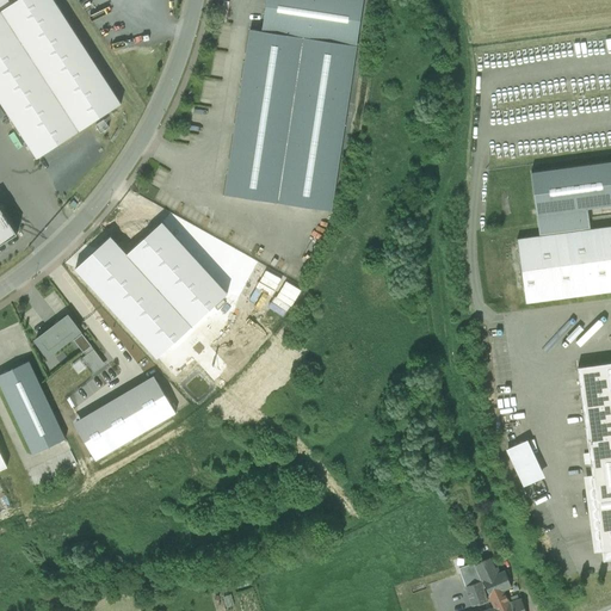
[(121,104),(53,0),(17,0),(0,11),(0,100),(37,159),(121,104)]
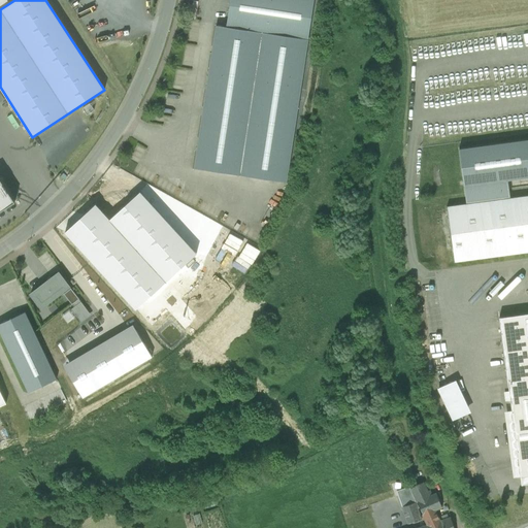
[(314,0),(230,0),(227,26),(308,38),(314,0)]
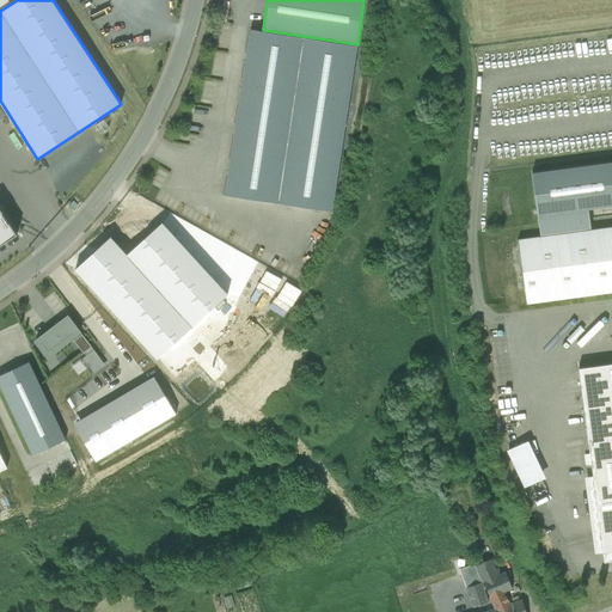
[(331,212),(357,44),(263,30),(250,29),(225,195),(331,212)]
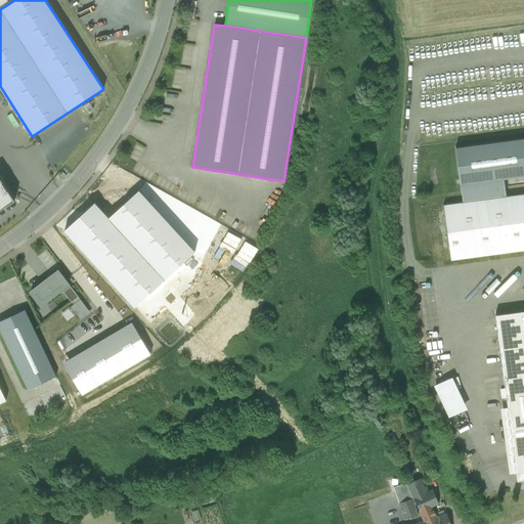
[(450,260),(523,250),(523,193),(507,197),(504,178),(523,175),(523,138),(455,147),(464,203),(443,205),(450,260)]
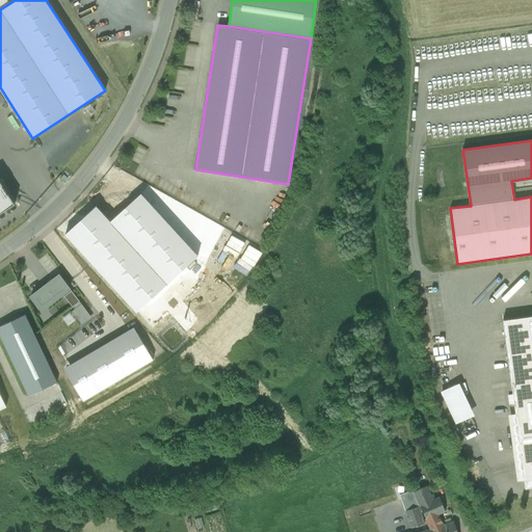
[(0,212),(16,203),(0,179),(0,212)]
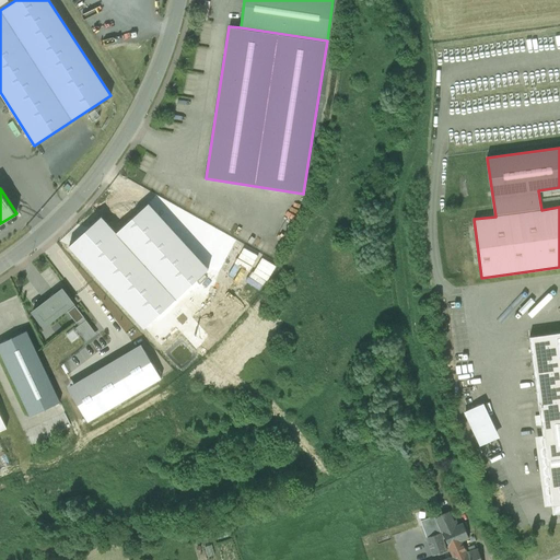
[(31,311),(44,327),(74,304),(61,288),(31,311)]
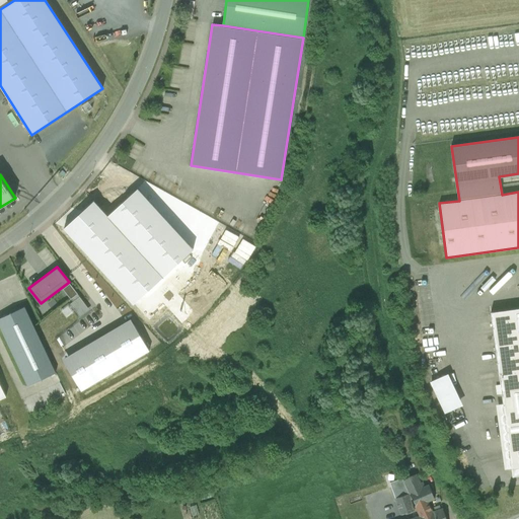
[(154,312),(165,304),(154,288),(143,297),(154,312)]
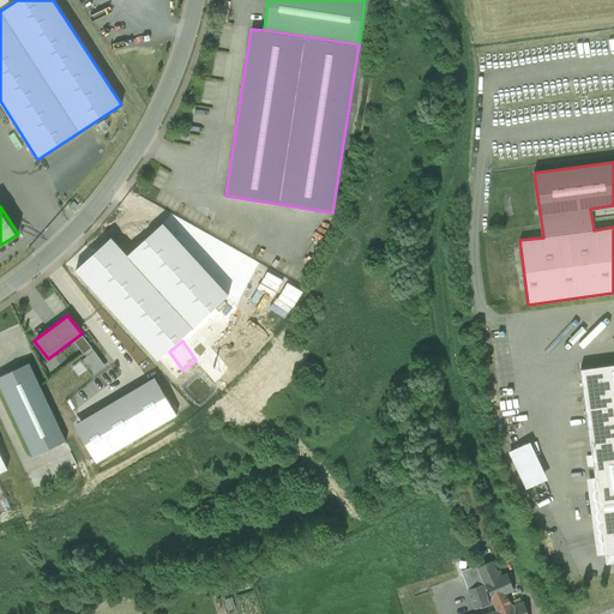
[(613,363),(579,368),(606,563),(613,561),(613,363)]
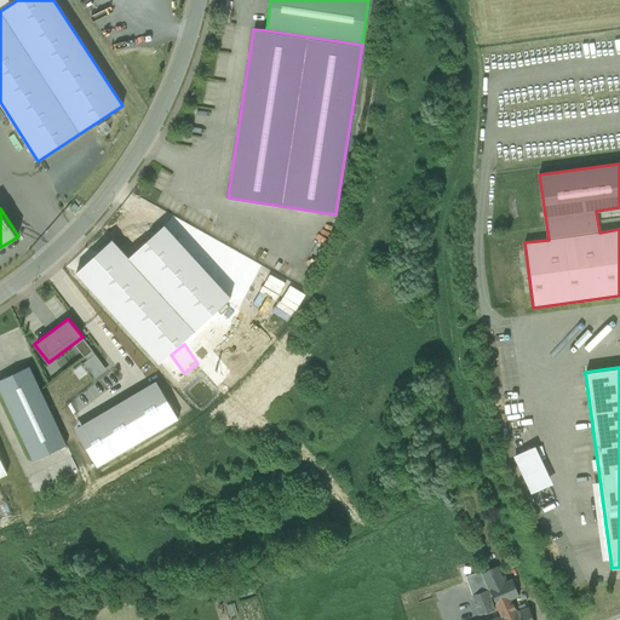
[(0,389),(33,459),(65,443),(30,368),(0,382),(0,389)]
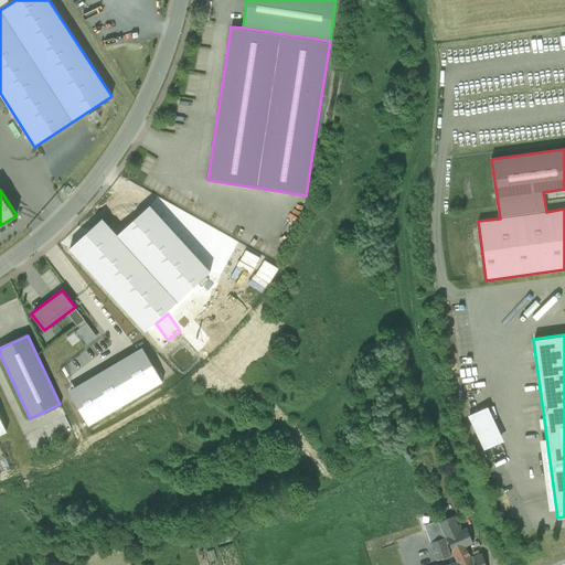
[(87,426),(162,382),(141,348),(67,393),(87,426)]
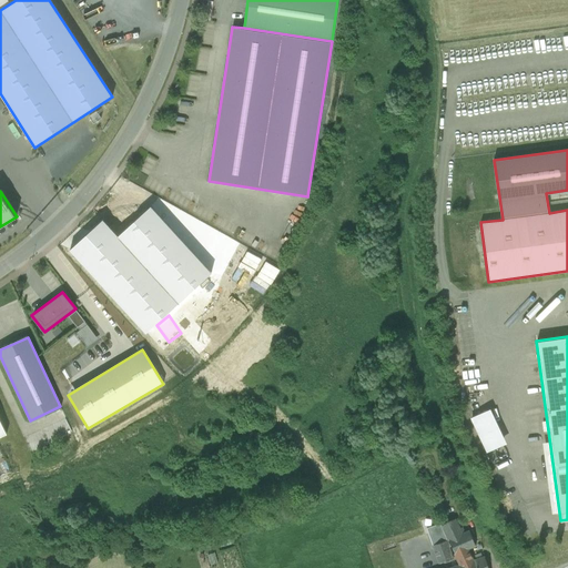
[(472,417),(488,452),(506,443),(490,408),(472,417)]
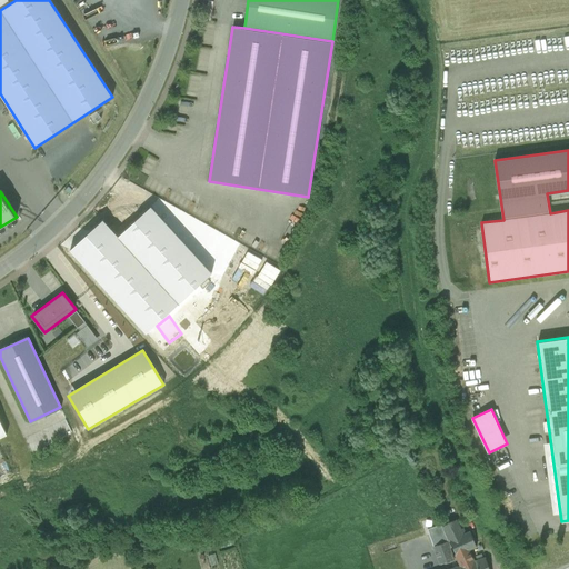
[(451,547),(460,566),(472,561),(468,551),(476,548),(469,533),(462,536),(457,522),(456,520),(441,526),(442,527),(451,547)]
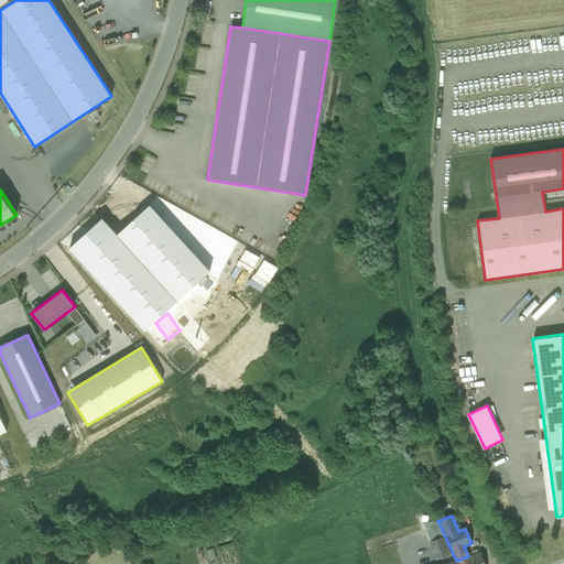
[(445,544),(447,542),(438,522),(427,528),(430,541),(429,542),(435,560),(449,555),(445,544)]
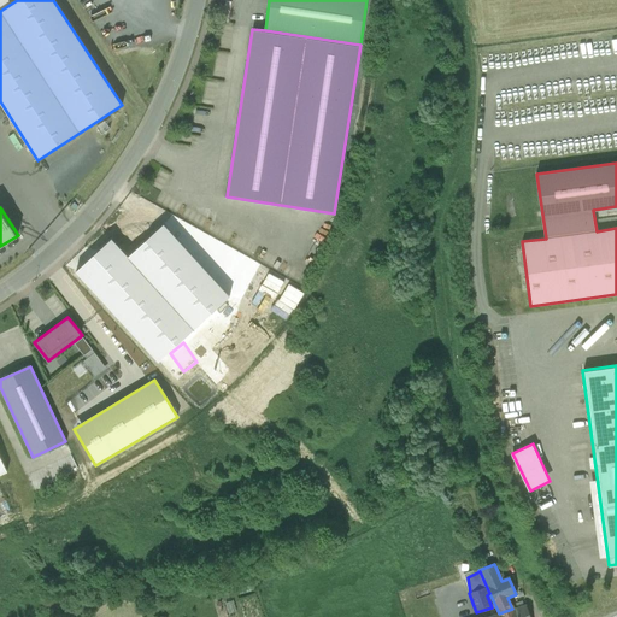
[(512,609),(499,613),(499,616),(530,616),(527,604),(512,609)]
